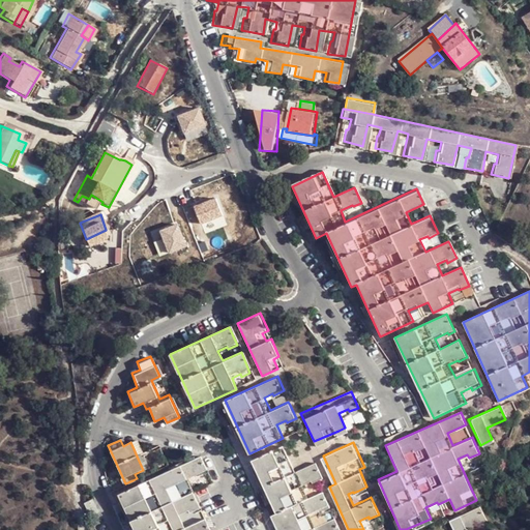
[(286,473),(295,469),(284,445),(274,449),(286,473)]
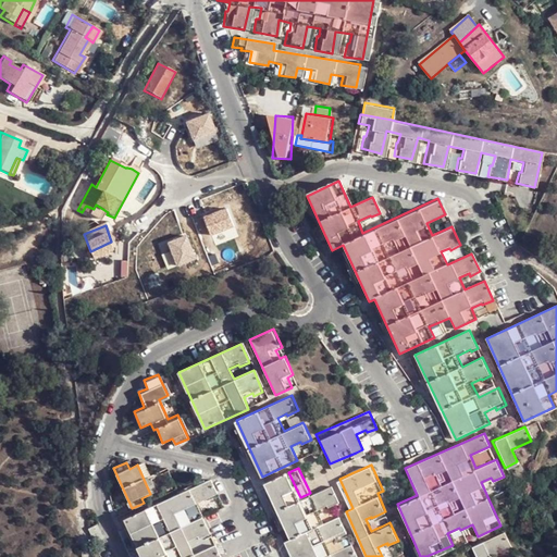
[(332,483),(310,493),(300,497),(288,472),(263,483),(287,536),(283,539),(291,556),(356,556),(349,542),(331,551),(325,539),(334,534),(335,537),(346,532),(337,514),(322,520),(317,507),(327,503),(329,506),(341,500),(332,483)]
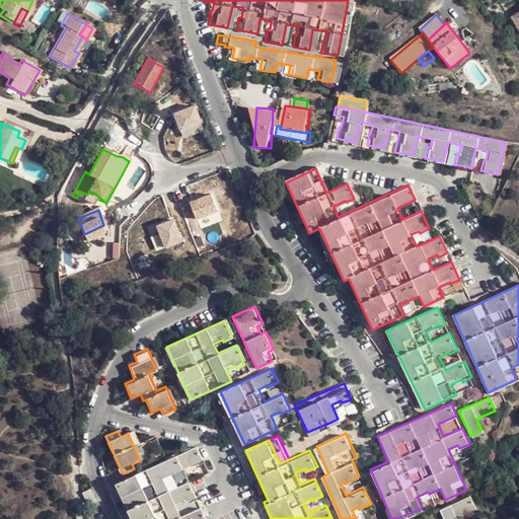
[(197,445),(176,454),(119,479),(136,518),(209,518),(204,507),(184,515),(179,503),(187,500),(187,501),(199,496),(187,468),(203,461),(197,445)]
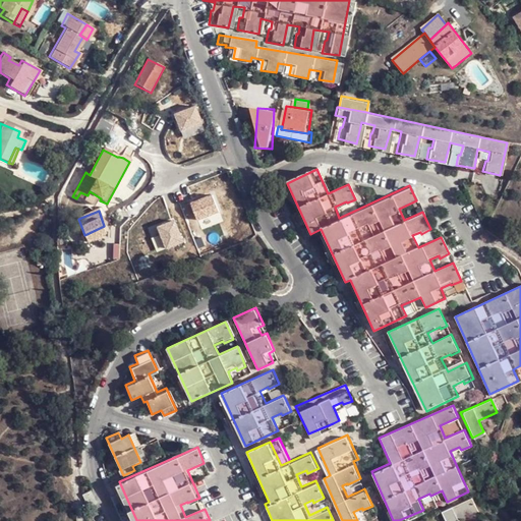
[(89,509),(96,505),(92,496),(84,500),(89,509)]
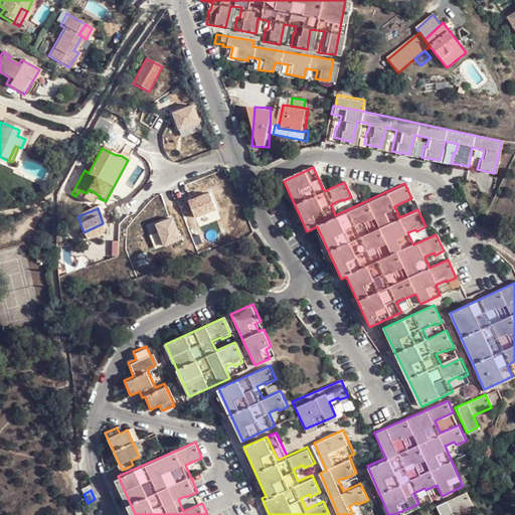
[(466,506),(462,493),(433,506),(436,514),(449,514),(466,506)]
